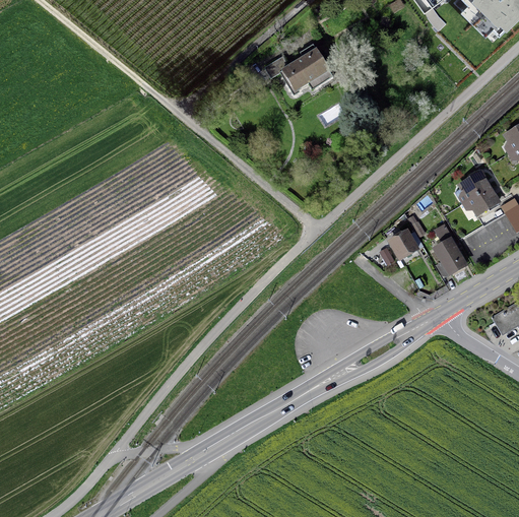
[(403,4),(401,0),(397,0),(390,4),(393,10),(403,4)]
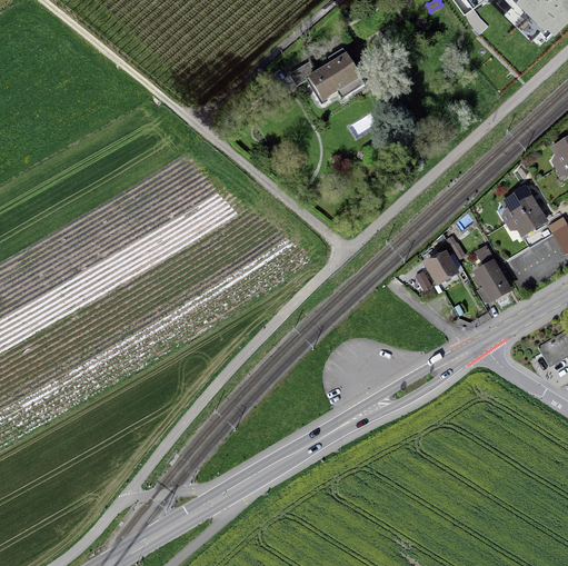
[(512,0),(547,36),(567,15),(567,0),(512,0)]
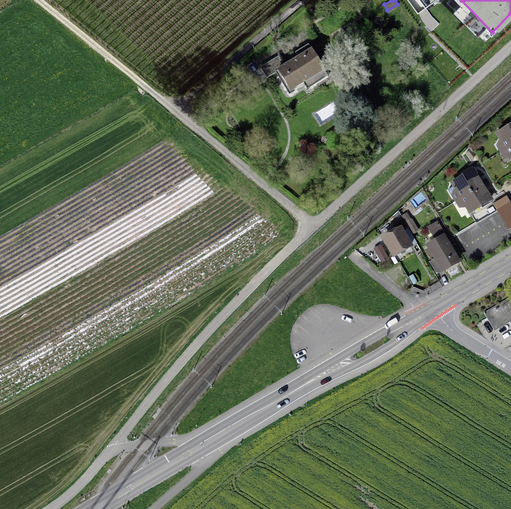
[(267,76),(279,69),(291,89),(311,76),(315,83),(328,75),(308,43),(295,51),(299,56),(285,65),(279,54),(260,65),(267,76)]
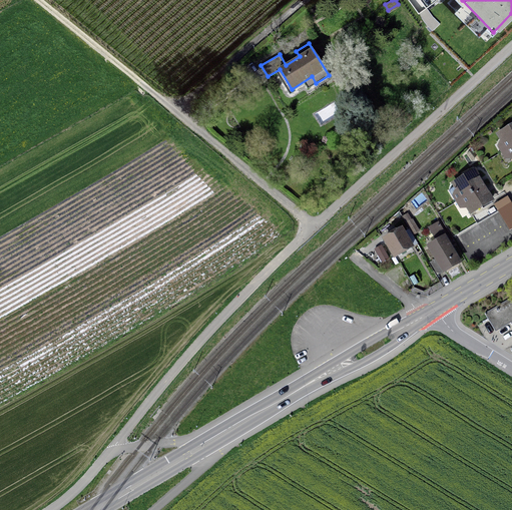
[(511,125),(499,132),(511,153),(511,125)]
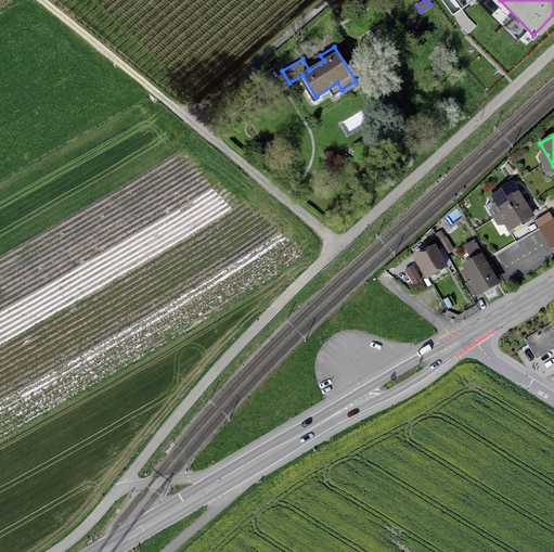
[(518,192),(514,183),(491,197),(493,200),(486,204),(493,217),(501,213),(510,228),(532,215),(528,207),(518,192)]
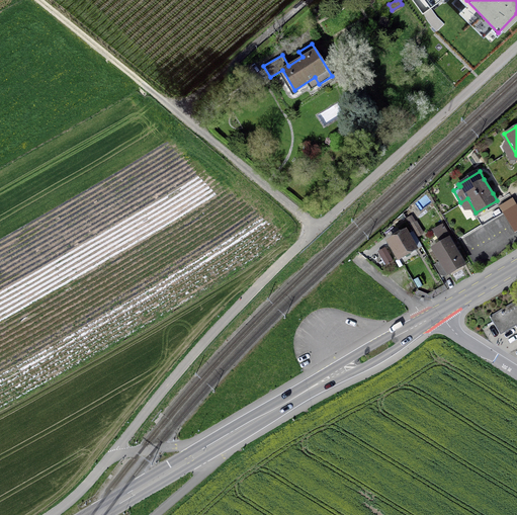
[(516,204),(514,200),(512,196),(499,204),(515,231),(516,229),(516,204)]
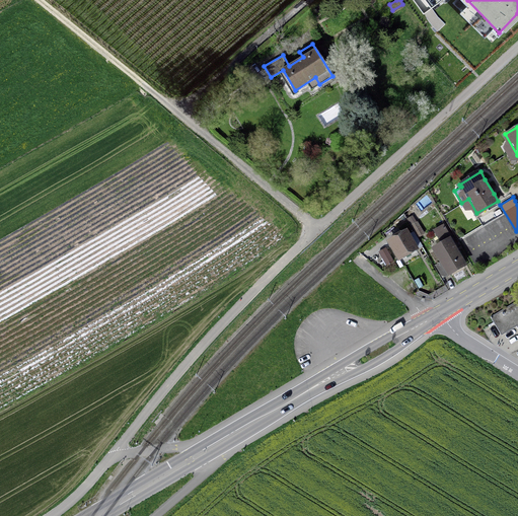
[(443,276),(449,272),(450,273),(464,264),(450,239),(452,237),(444,223),(435,228),(443,242),(435,246),(442,260),(435,264),(443,276)]
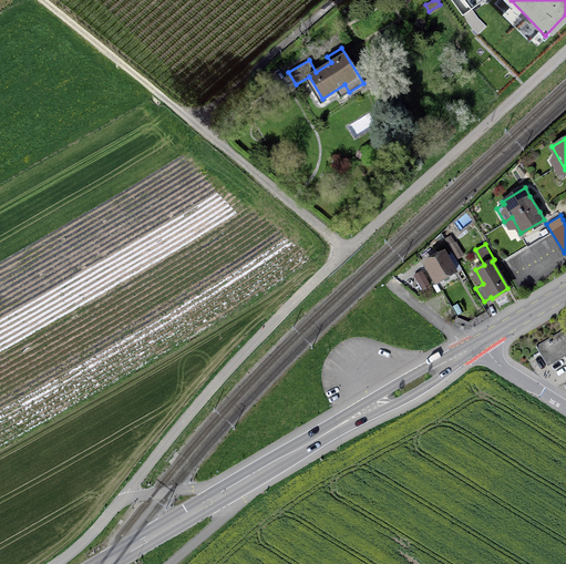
[(444,252),(425,262),(438,282),(455,272),(444,252)]
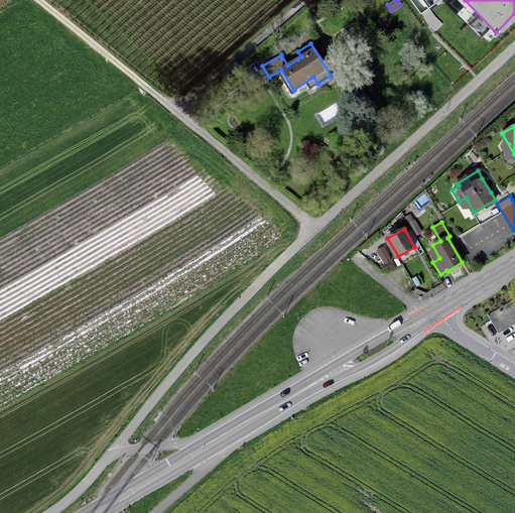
[(499,331),(514,322),(514,298),(489,313),(499,331)]
